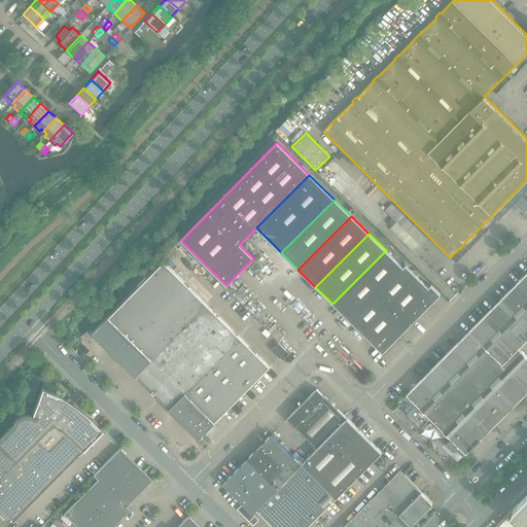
[(173,256),(182,247),(179,244),(170,253),(173,256)]
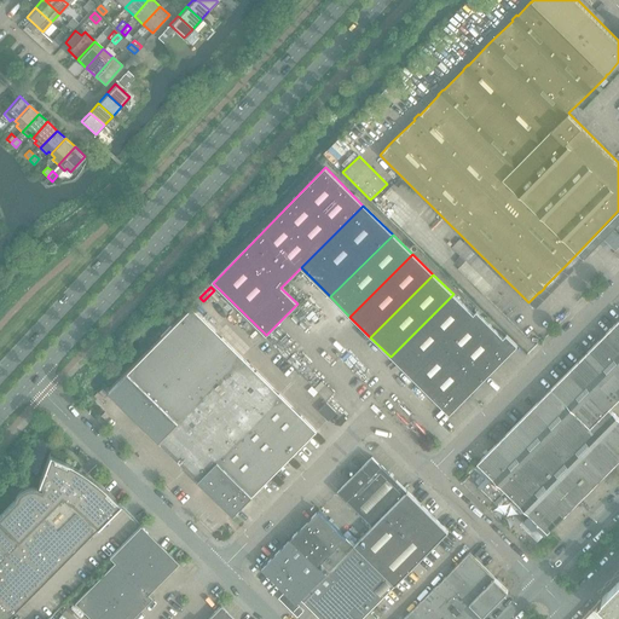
[(444,345),(473,314),(453,294),(391,357),(411,377),(444,345)]
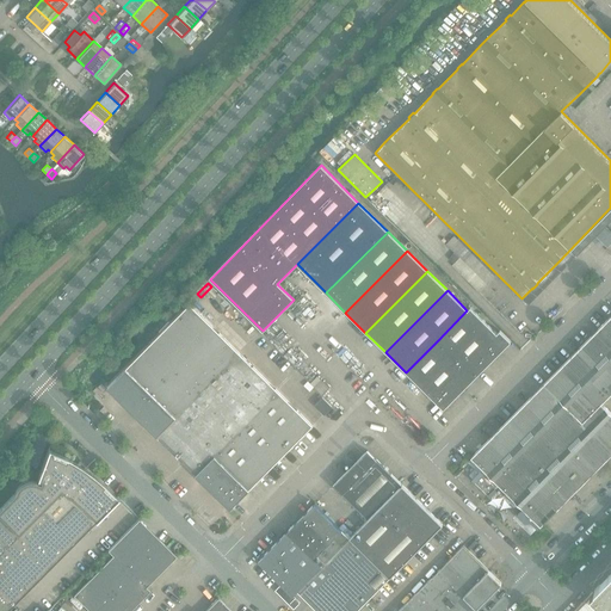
[(156,436),(197,395),(239,353),(190,304),(107,387),(156,436)]
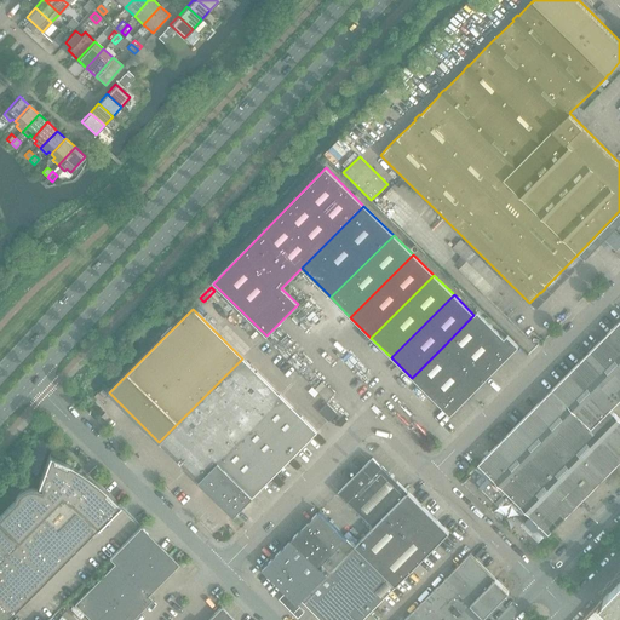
[(482,383),(518,346),(507,336),(504,338),(477,311),(474,315),(445,345),(482,383)]
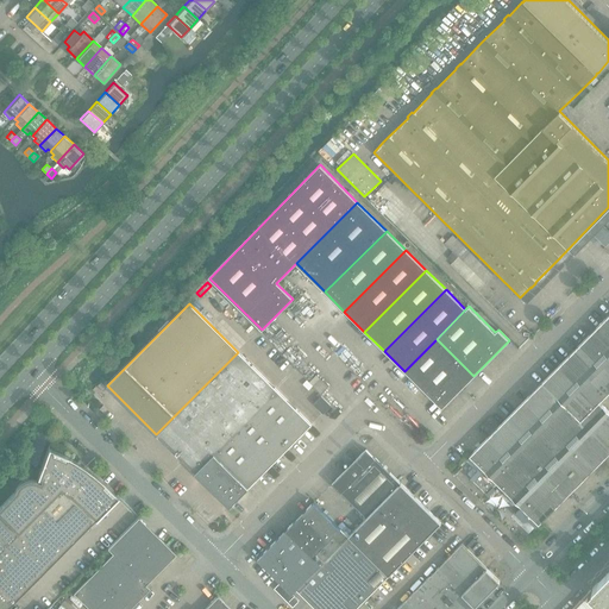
[(608,452),(608,410),(600,402),(608,391),(608,314),(470,456),(483,470),(472,481),(487,494),(497,483),(539,523),(608,452)]
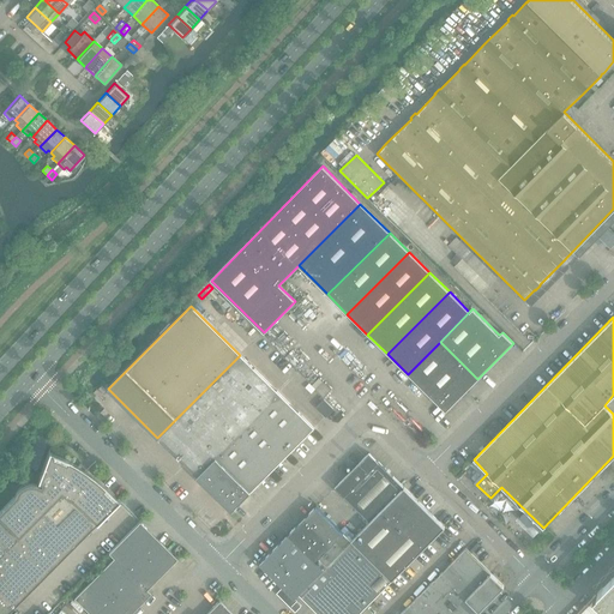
[(477,379),(440,342),(408,374),(445,411),(477,379)]
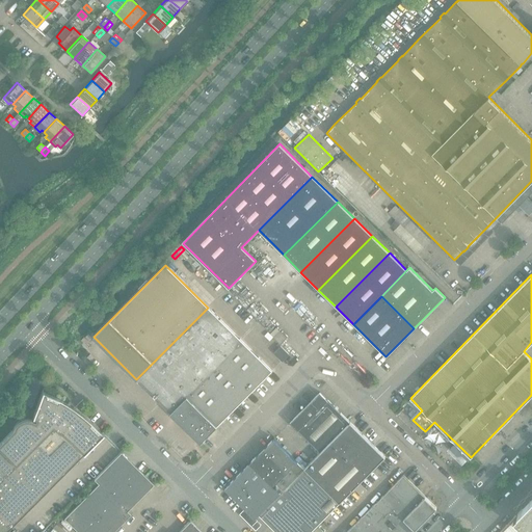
[(207,377),(242,341),(208,308),(171,344),(207,377)]
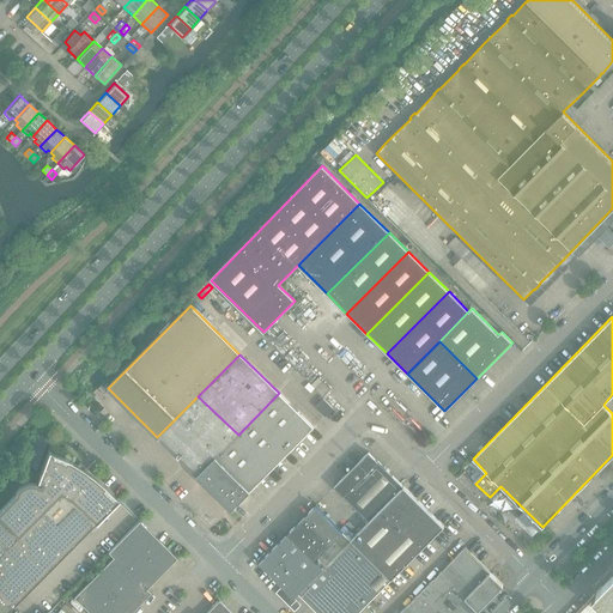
[(249,492),(314,428),(279,393),(238,435),(196,477),(231,511),(249,492)]
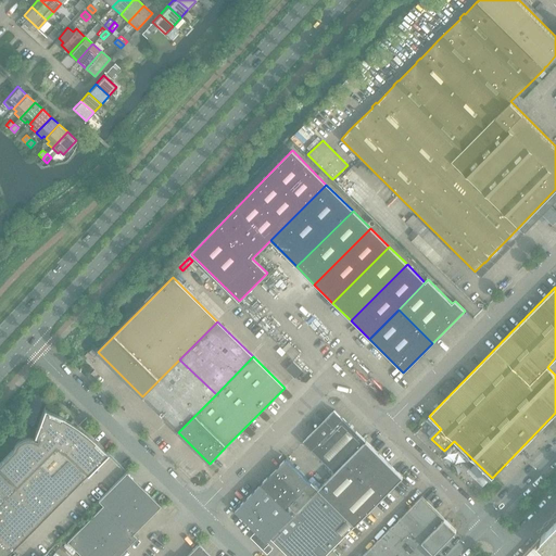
[(178,432),(216,394),(179,359),(142,396),(178,432)]
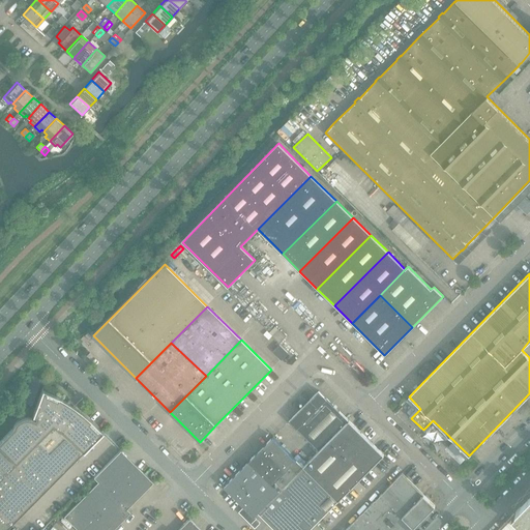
[(280,345),(273,351),(282,359),(287,353),(280,345)]
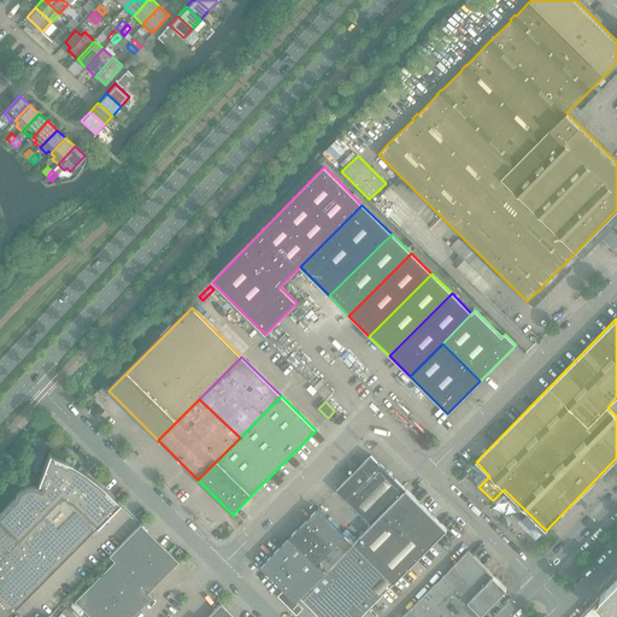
[(0,616),(7,616),(99,524),(119,504),(104,488),(94,480),(84,472),(74,465),(62,459),(48,454),(37,485),(41,486),(41,489),(36,487),(33,487),(29,487),(24,487),(22,489),(18,492),(16,495),(15,498),(0,512),(0,616)]
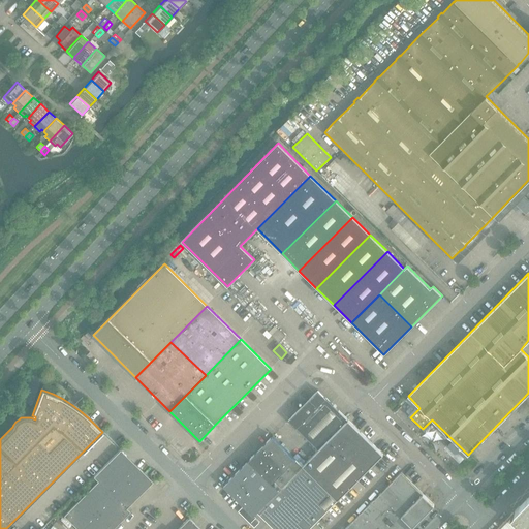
[(338,500),(383,455),(349,421),(319,449),(303,466),(338,500)]
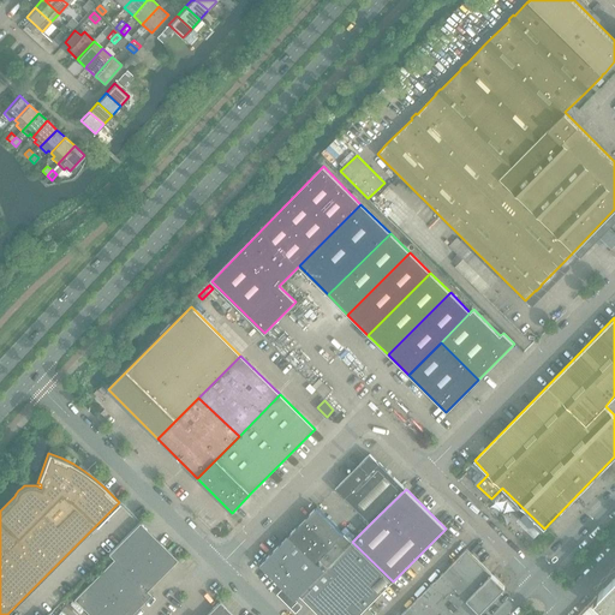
[(358,614),(393,581),(352,542),(316,507),(260,565),(294,599),(299,596),(318,614),(358,614)]
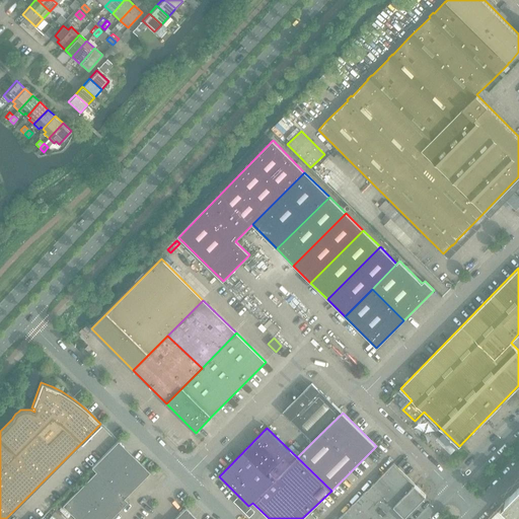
[(134,457),(118,441),(105,454),(121,469),(134,457)]
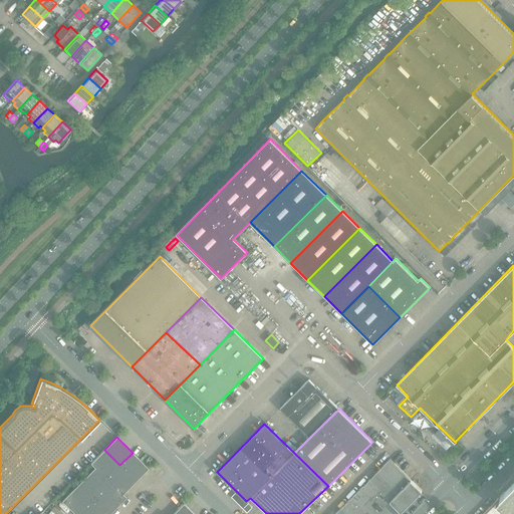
[(136,481),(119,465),(104,450),(90,463),(94,467),(122,494),(136,481)]
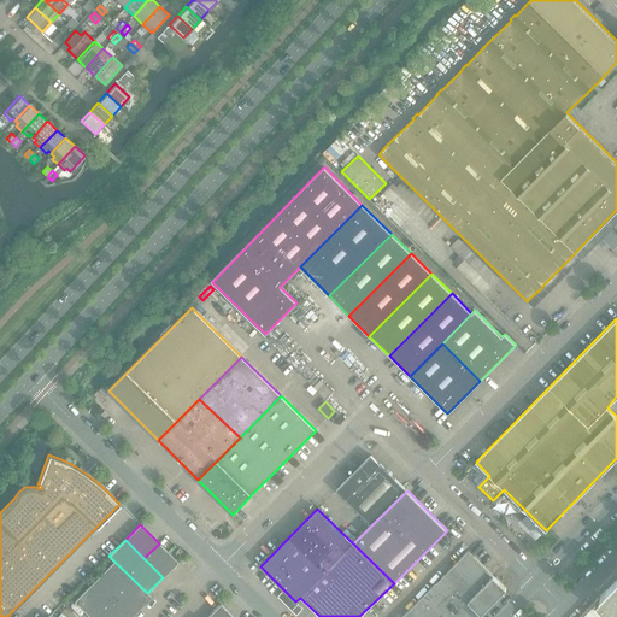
[(178,562),(159,544),(144,558),(163,577),(178,562)]
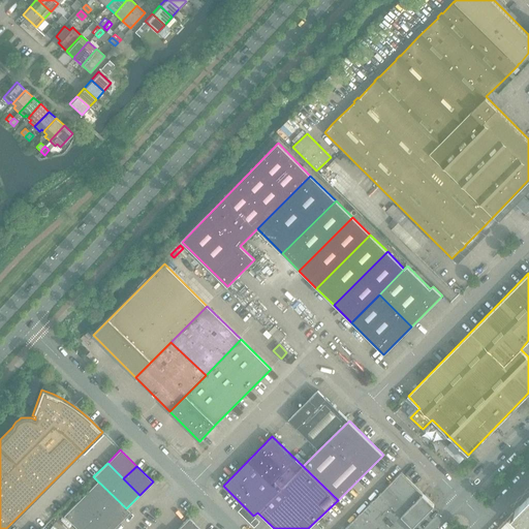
[(434,505),(423,494),(401,472),(379,495),(412,528),(434,505)]
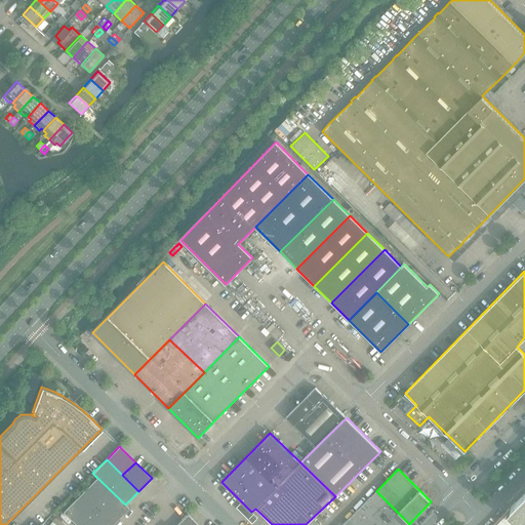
[(125,505),(96,477),(80,494),(111,524),(129,508),(125,505)]
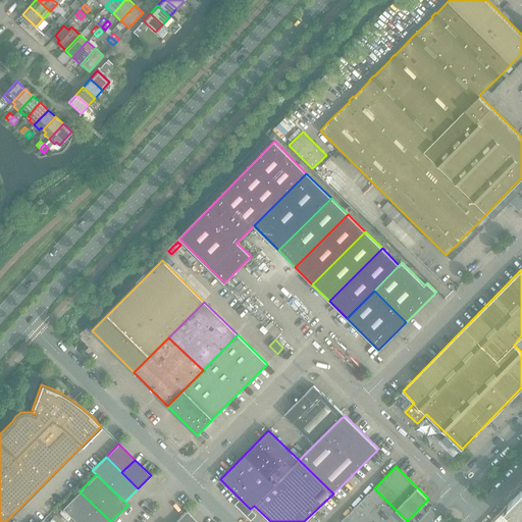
[(405,521),(407,521),(374,488),(340,521),(405,521)]
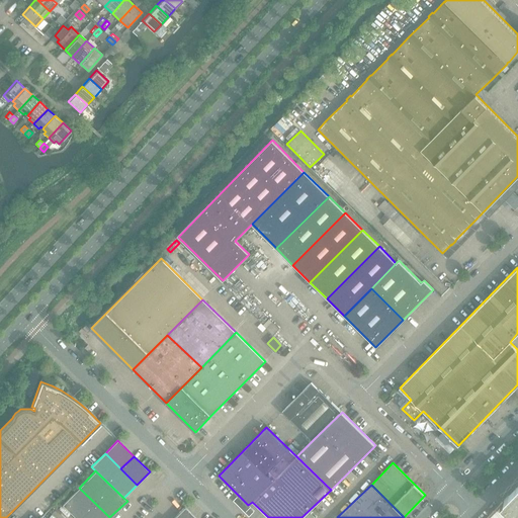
[(517,517),(517,485),(504,500),(504,501),(503,502),(502,502),(486,517),(517,517)]
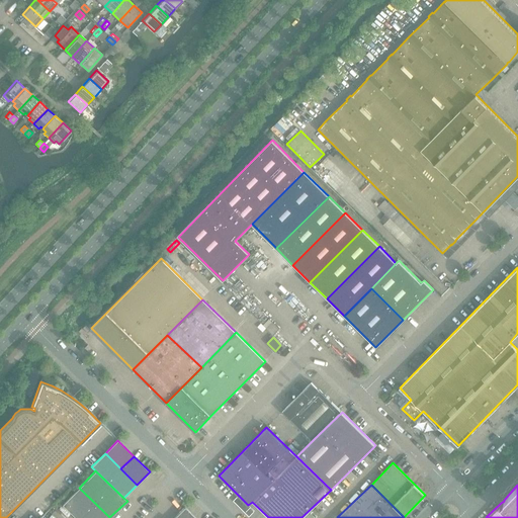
[(109,517),(79,488),(62,505),(75,517),(109,517)]
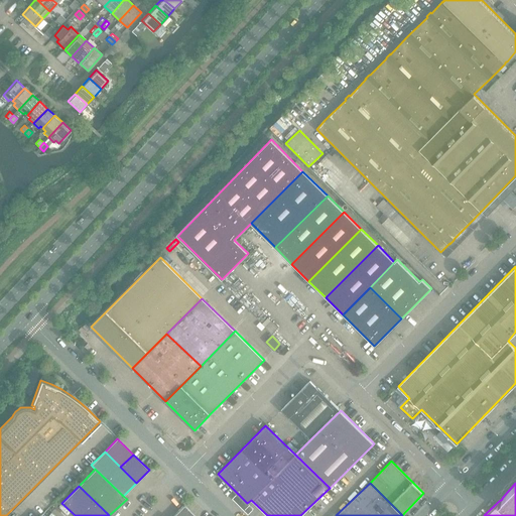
[(195,515),(184,505),(172,515),(195,515)]
